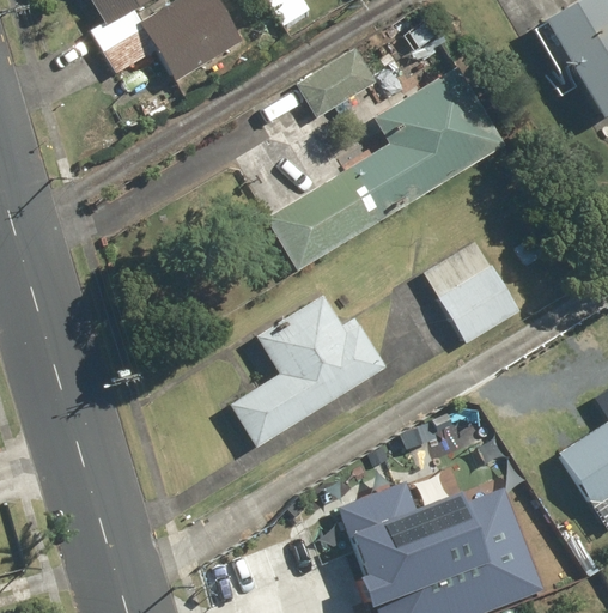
[(89,0),(102,20),(90,28),(119,73),(156,50),(175,82),(244,38),(220,0),(180,0),(175,4),(171,0),(89,0)]
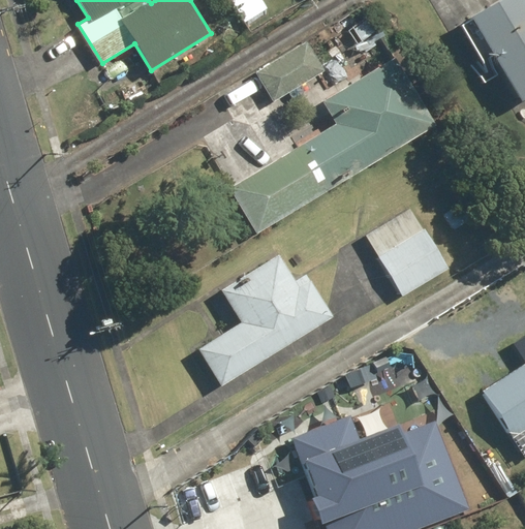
[(261,0),(234,0),(246,21),(267,8),(261,0)]
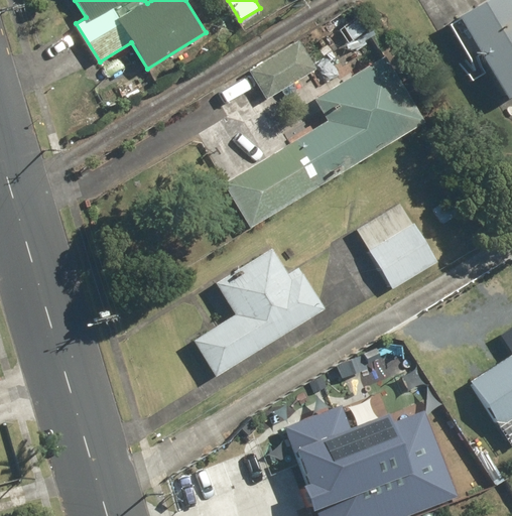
[(511,2),(510,0),(483,0),(440,26),(451,42),(456,39),(466,56),(462,58),(474,80),(489,71),(506,99),(511,96),(511,2)]
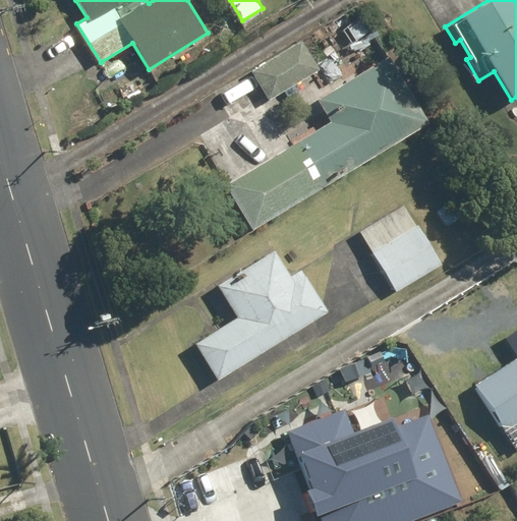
[(253,74),(271,102),(321,70),(303,43),(253,74)]
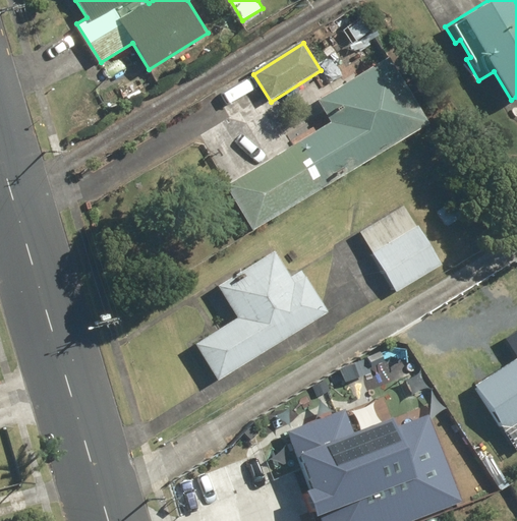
[(332,120),(226,184),(251,230),(428,125),(389,58),(320,99),(332,120)]
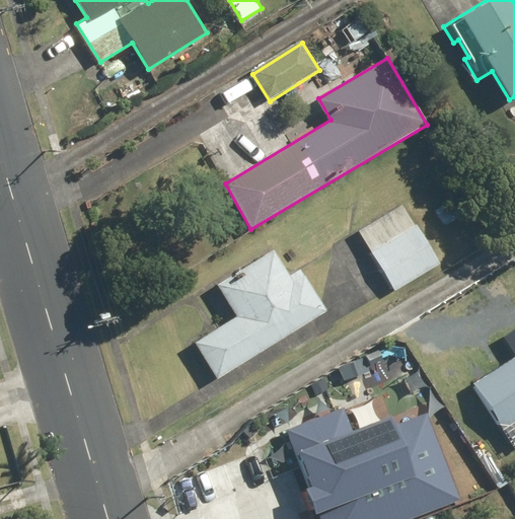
[(436,210),(445,225),(473,209),(464,193),(436,210)]
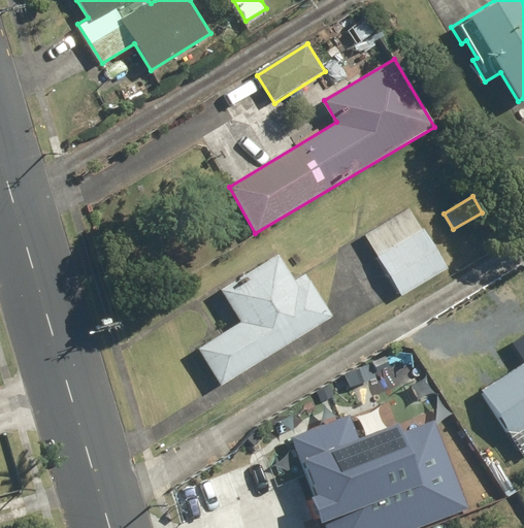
[(413,206),(365,233),(402,297),(449,270),(413,206)]
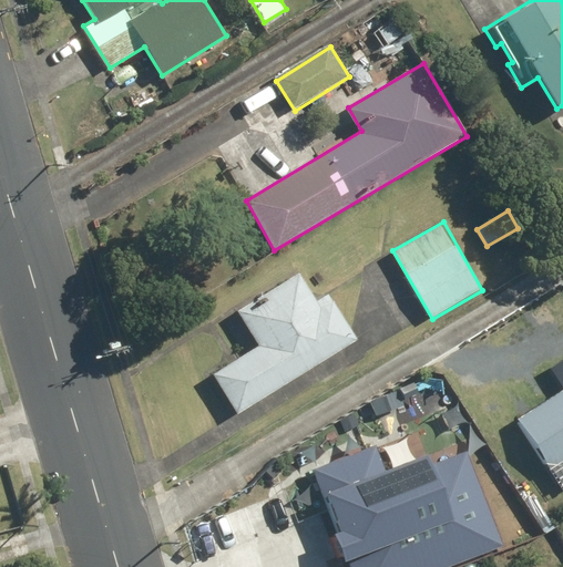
[(259,344),(213,373),(238,414),(357,340),(328,295),(318,301),(302,274),(239,312),(259,344)]
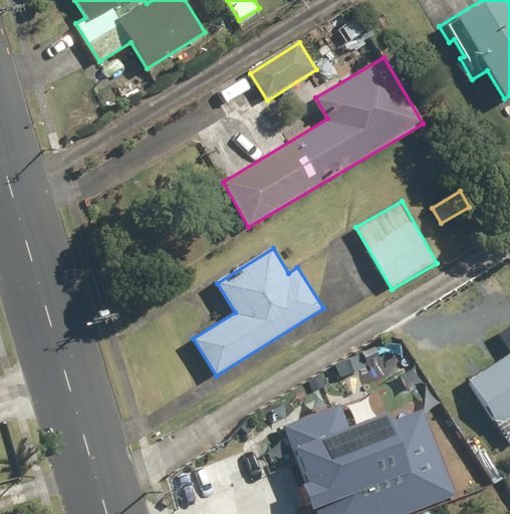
[(509,352),(468,378),(498,426),(509,418),(509,332),(504,336),(509,344),(509,352)]
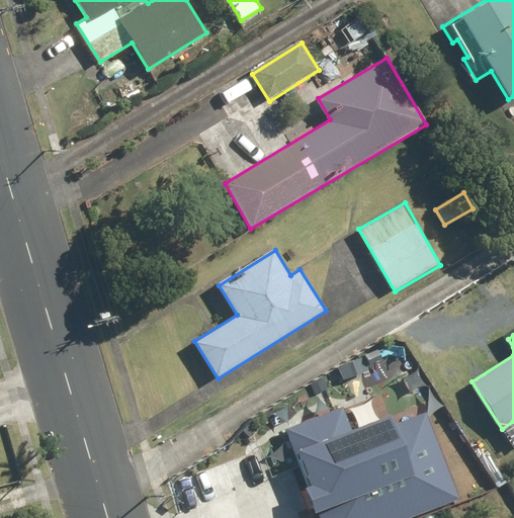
[(286,434),(320,517),(407,517),(460,498),(427,415),(393,429),(389,418),(352,433),(344,412),(286,434)]
